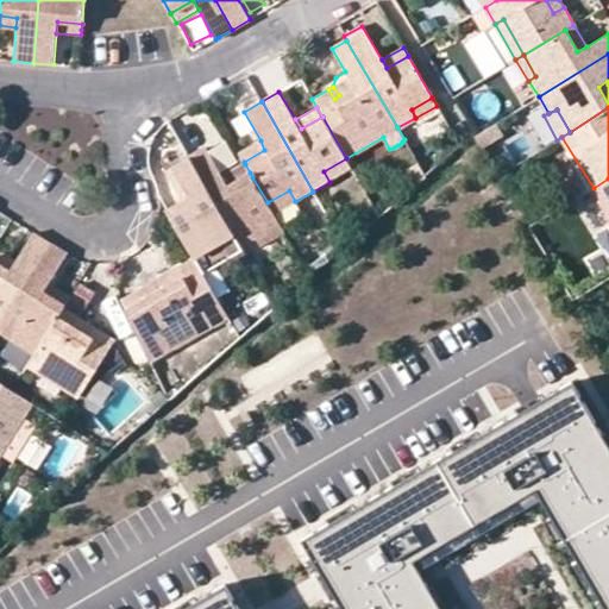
[(497,124),(477,136),(484,148),(504,136),(497,124)]
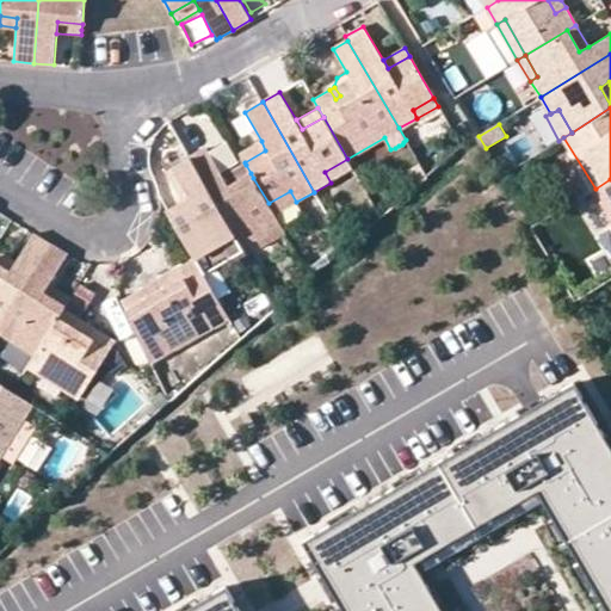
[(239,153),(245,162),(265,150),(261,141),(239,153)]
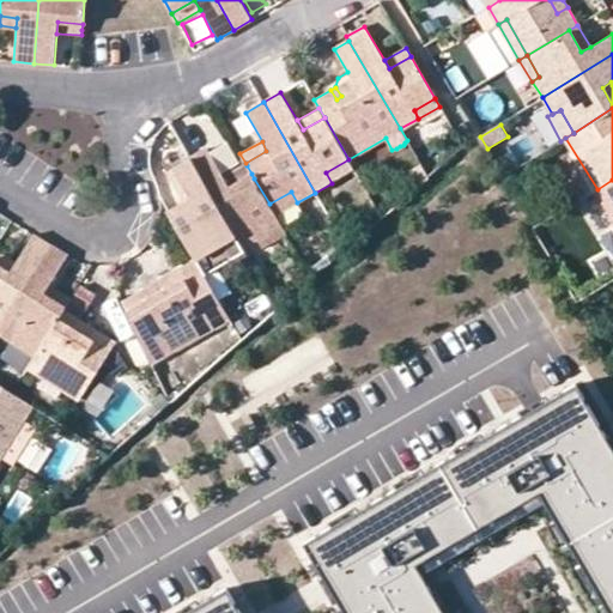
[(259,237),(254,228),(277,217),(275,214),(269,204),(254,178),(252,174),(229,186),(225,178),(207,149),(190,158),(242,247),(259,237)]
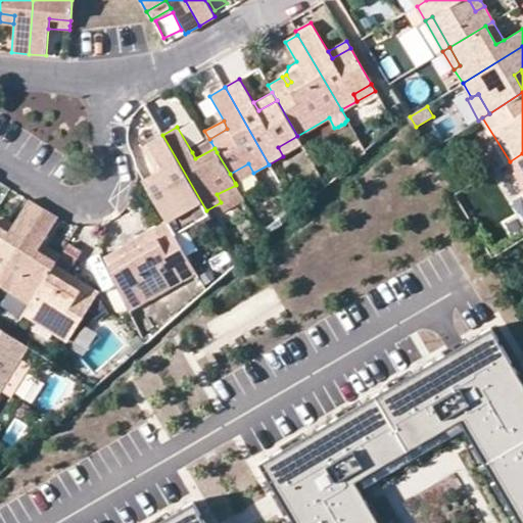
[(172,231),(206,210),(162,135),(147,144),(160,169),(164,177),(147,186),(167,222),(172,231)]
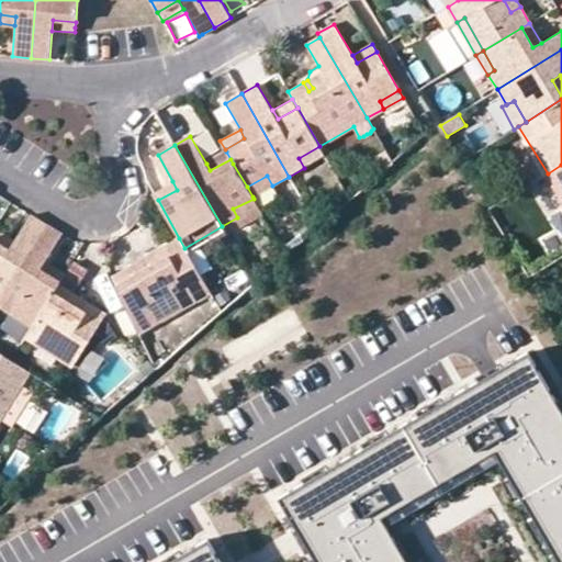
[(299,158),(304,168),(325,156),(319,146),(299,158)]
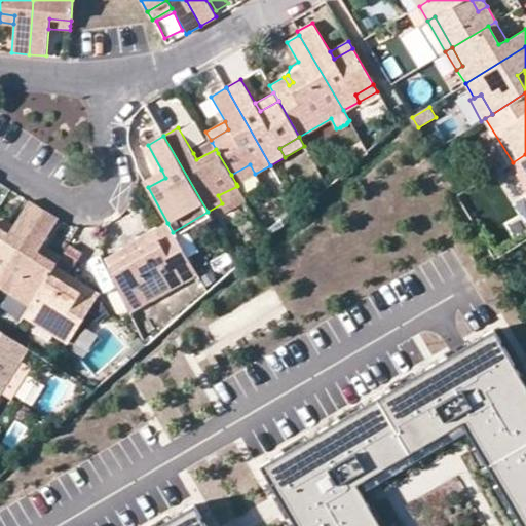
[(193,153),(196,159),(216,149),(212,142),(193,153)]
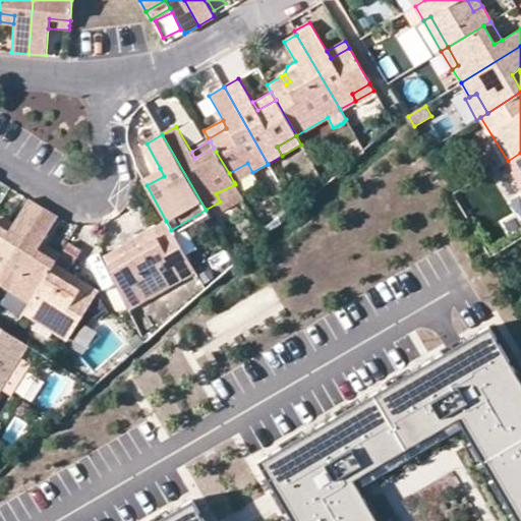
[(520,153),(508,161),(520,183),(520,153)]
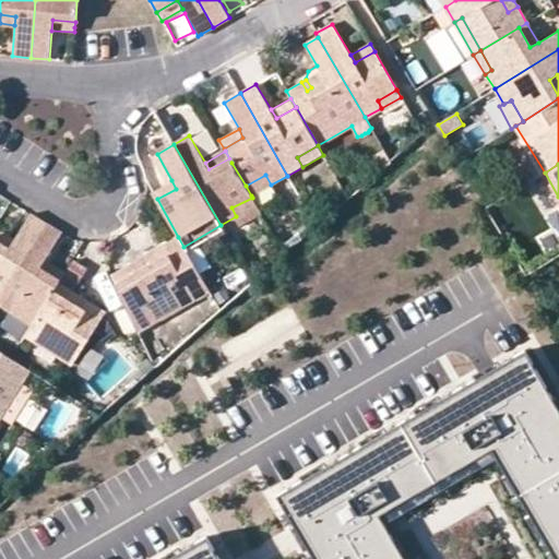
[(246,186),(251,195),(271,185),(265,175),(246,186)]
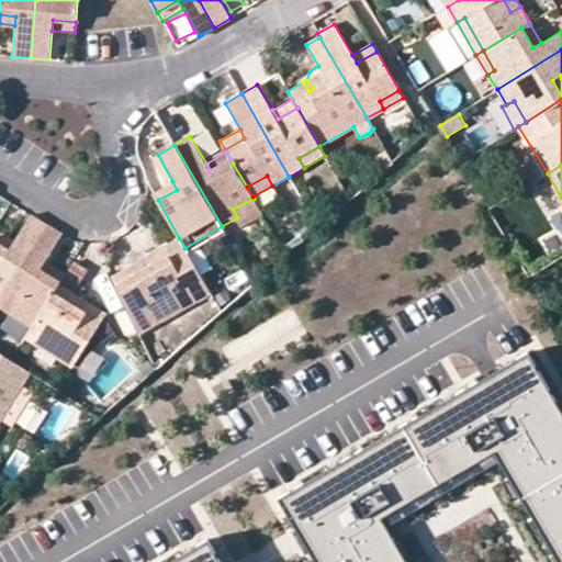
[(154,192),(158,200),(177,190),(172,181),(154,192)]
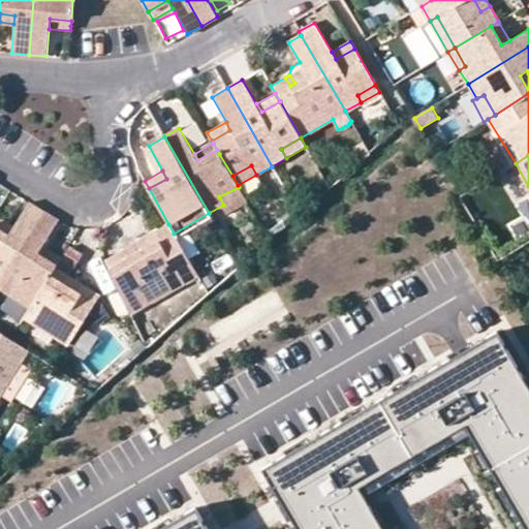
[(243,193),(239,187),(219,196),(223,205),(243,193)]
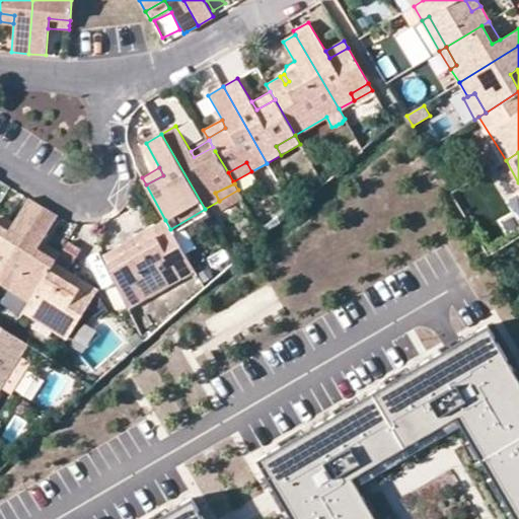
[(10,230),(0,223),(0,273),(1,274),(43,207),(30,199),(15,223),(10,230)]
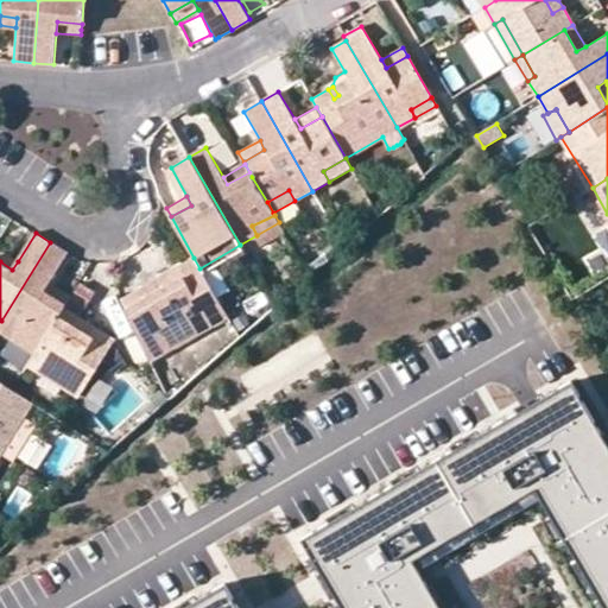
[(56,246),(50,242),(1,321),(0,322),(0,333),(36,354),(64,306),(67,304),(44,290),(49,283),(67,254),(56,246)]
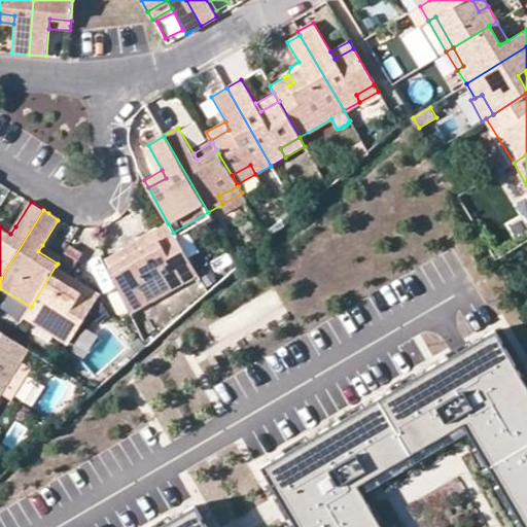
[(0,226),(10,234),(15,226),(0,217),(0,226)]
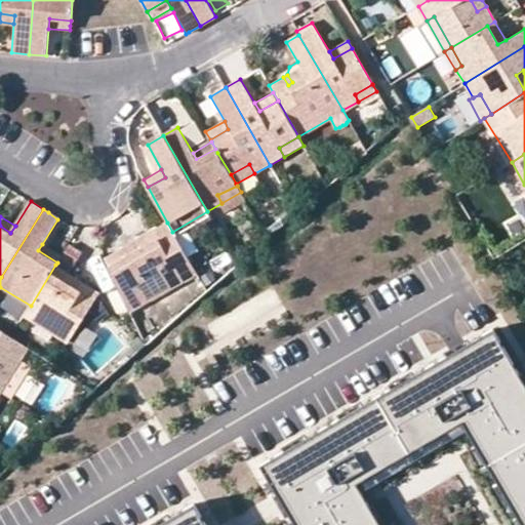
[(167,223),(123,248),(151,298),(196,273),(172,232),(167,223)]
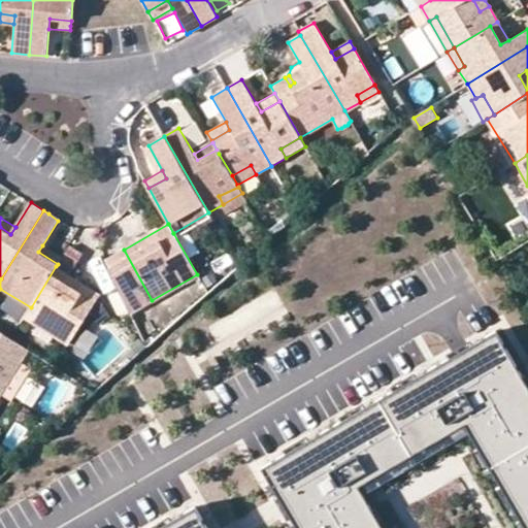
[(42,245),(38,252),(58,264),(62,257),(42,245)]
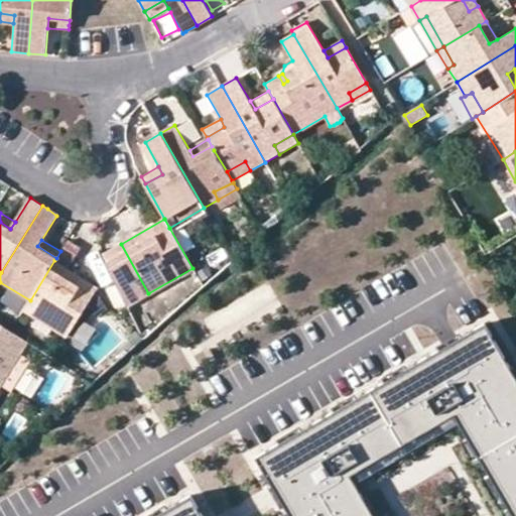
[(71,270),(54,260),(30,300),(28,302),(55,319),(50,328),(67,338),(97,287),(83,278),(79,286),(66,277),(71,270)]
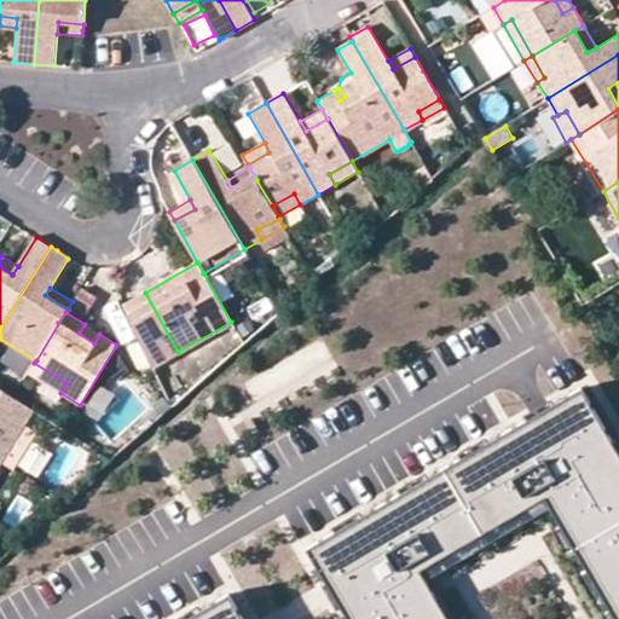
[(85,324),(79,333),(94,343),(99,334),(85,324)]
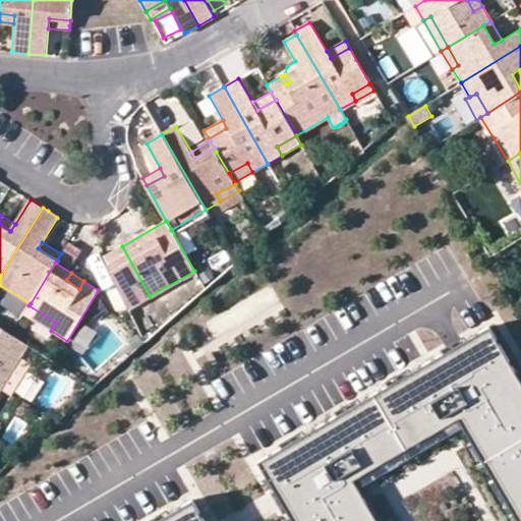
[(29,305),(23,314),(51,331),(56,323),(29,305)]
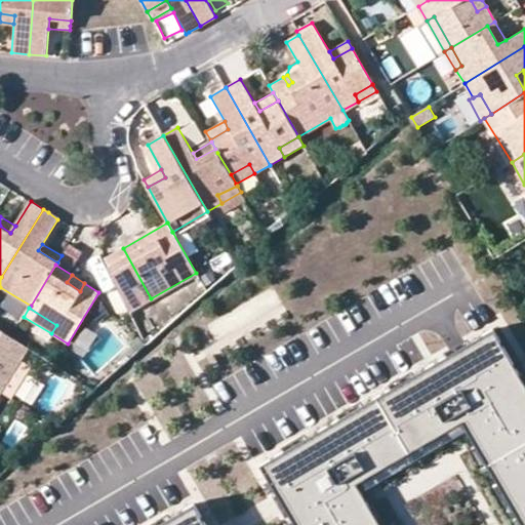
[(0,374),(4,366),(11,356),(19,360),(28,347),(11,336),(0,329),(0,374)]
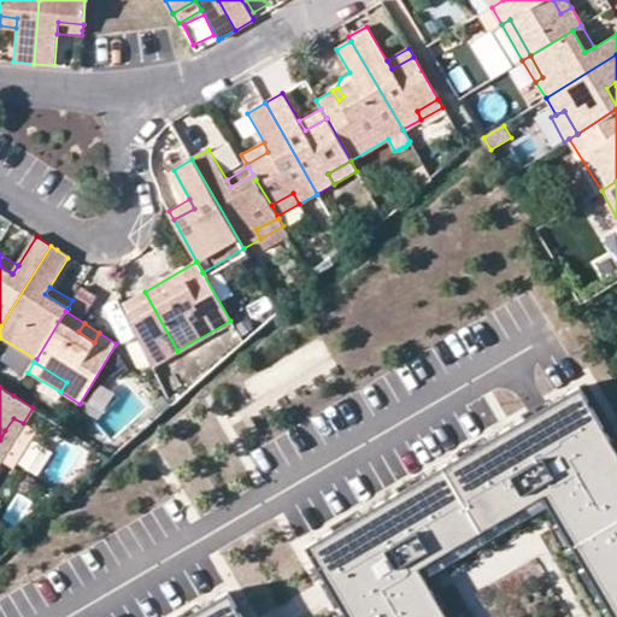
[(616,616),(616,452),(611,442),(581,389),(553,405),(526,421),(488,442),(460,458),(428,477),(400,493),(362,515),(334,530),(306,547),(324,580),(341,607),(346,616),(242,616),(229,592),(201,607),(184,616),(616,616)]
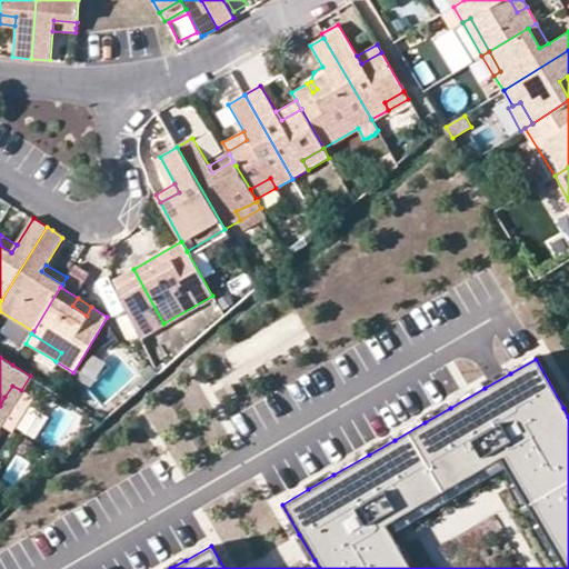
[(482,385),(485,388),(510,373),(508,369),(482,385)]
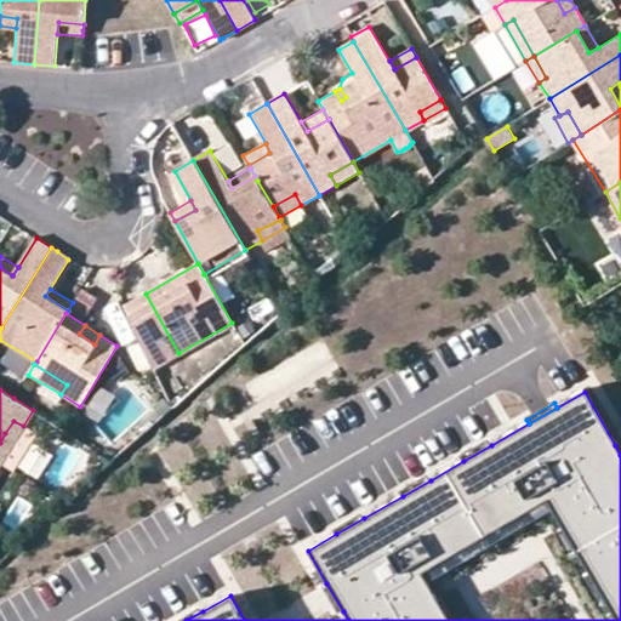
[(13,421),(5,433),(0,443),(0,461),(1,462),(18,434),(23,426),(13,421)]
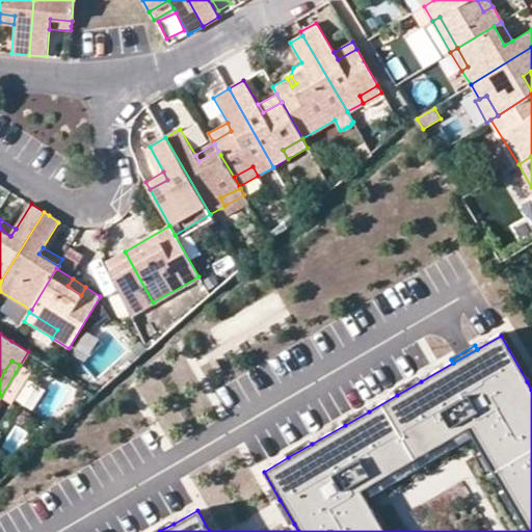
[(397,395),(421,381),(419,377),(395,392),(397,395)]
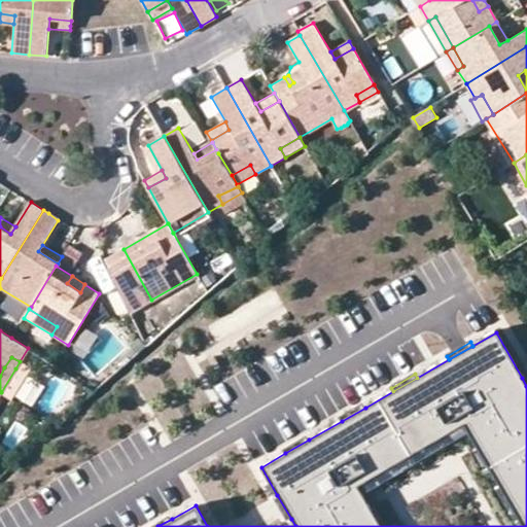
[(340,418),(342,421),(365,408),(363,403),(340,418)]
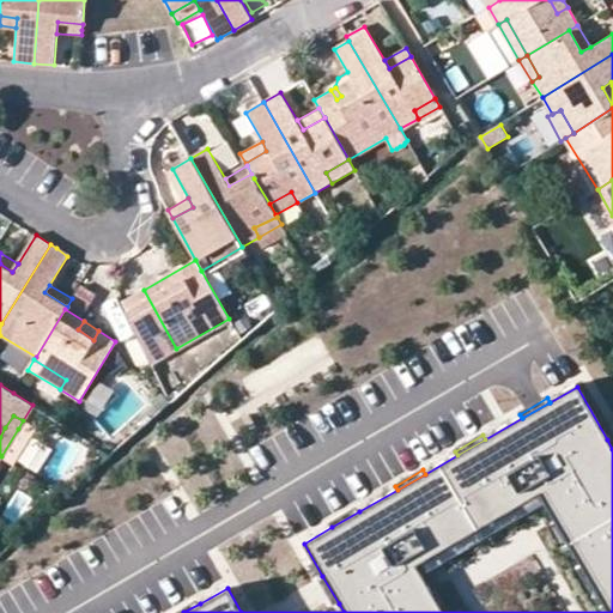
[(329,523),(332,527),(359,511),(357,508),(329,523)]
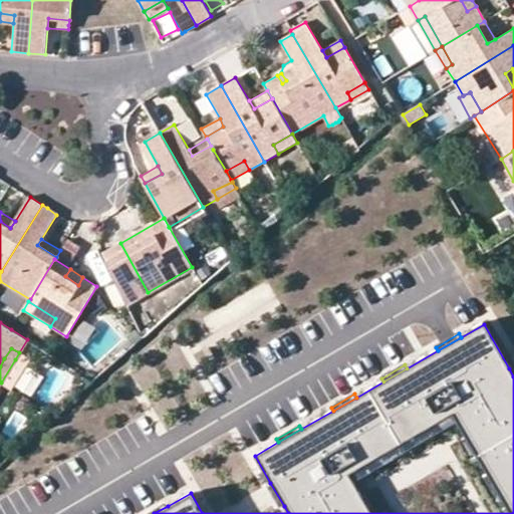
[(281,508),(284,506),(270,483),(267,485),(281,508)]
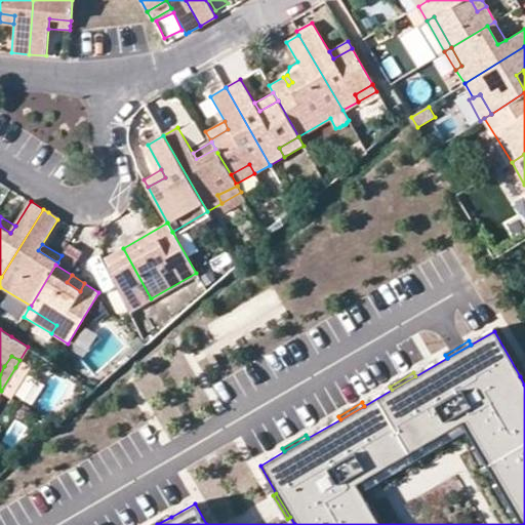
[(149,524),(157,524),(171,517),(169,514),(149,524)]
